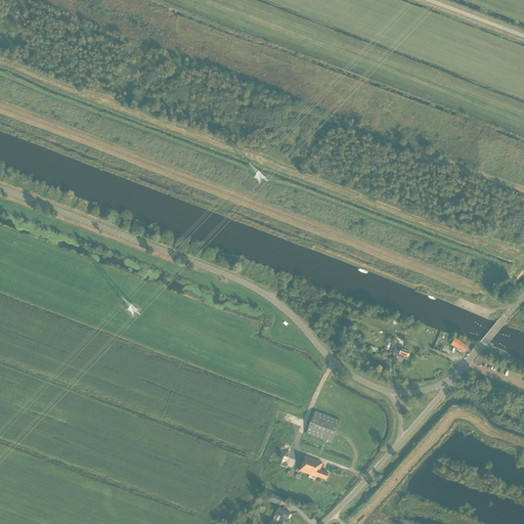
[(464,353),(468,347),(455,339),(451,345),(464,353)]
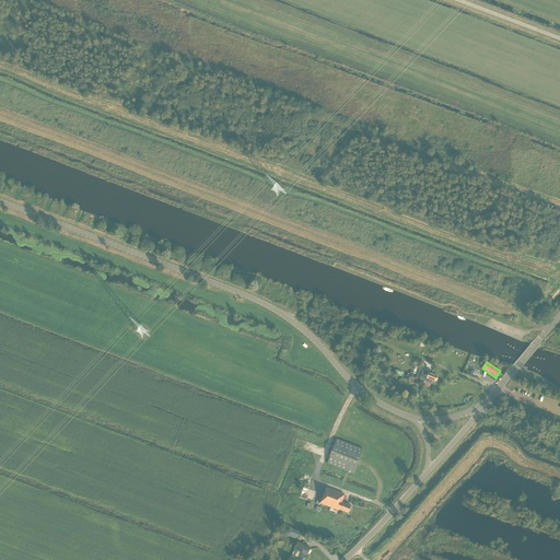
[(430,384),(432,380),(435,382),(438,376),(429,373),(427,372),(428,370),(423,369),(419,380),(430,384)]
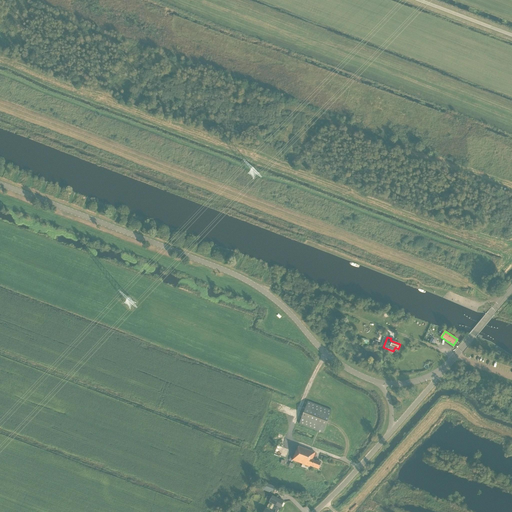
[(299,424),(323,433),(332,411),(308,402),(299,424)]
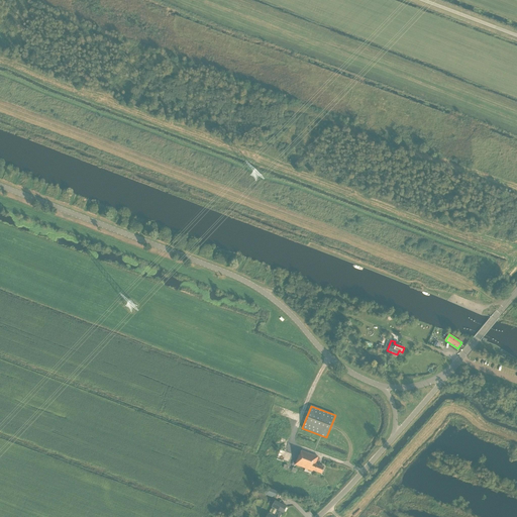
[(312,471),(322,474),(324,468),(316,464),(318,457),(301,450),(300,455),(299,455),(295,464),(312,471)]
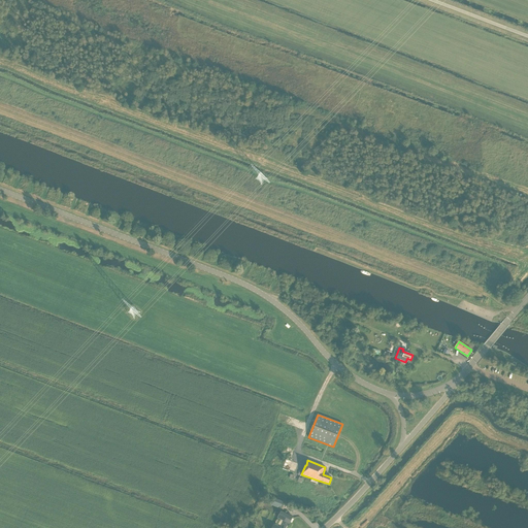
[(282,507),(284,501),(273,498),(271,505),(277,507),(278,506),(282,507)]
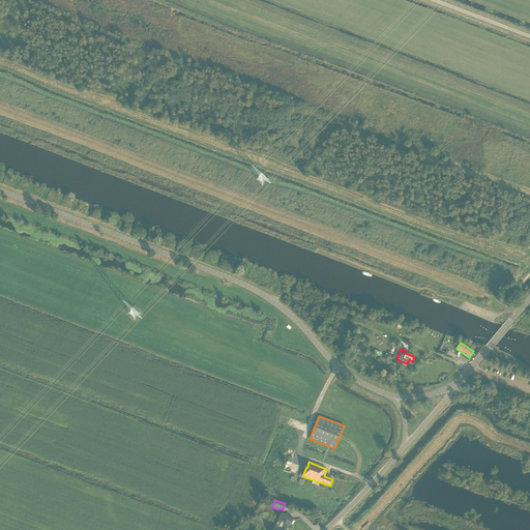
[(272,527),(272,529),(271,529),(286,529),(289,525),(290,526),(294,520),(282,513),(278,520),(288,525),(284,529),(281,529),(274,527),(273,528),(272,527)]
